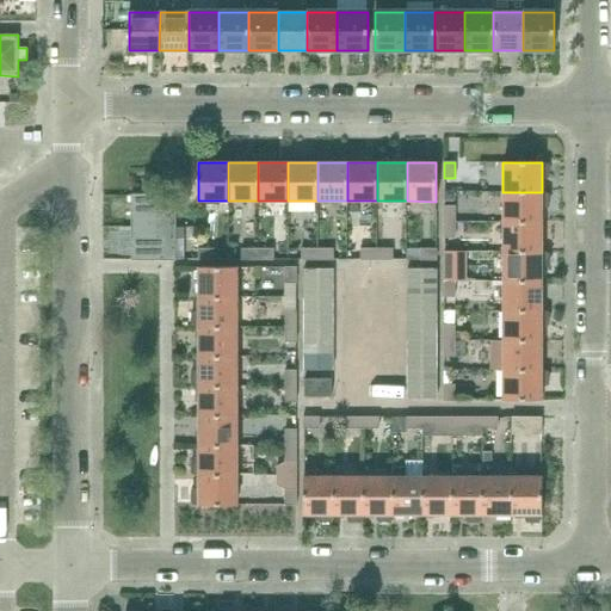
[(542,222),(542,192),(503,192),(503,222),(542,222)]
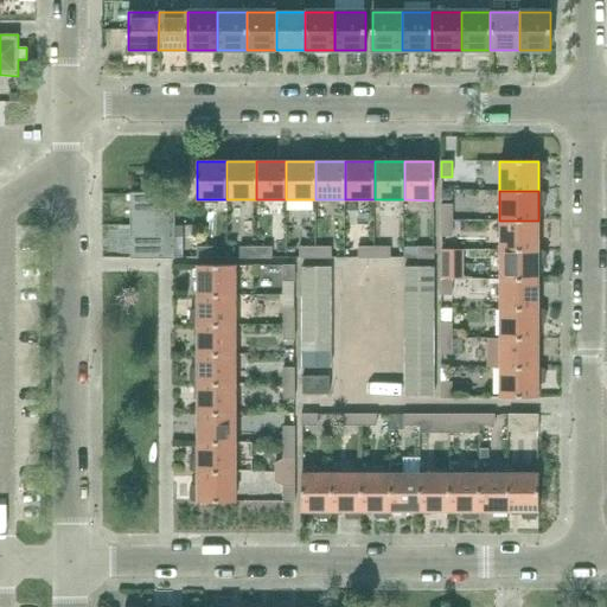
[(183,213),(174,213),(173,193),(131,193),(131,227),(174,227),(183,227),(183,213)]
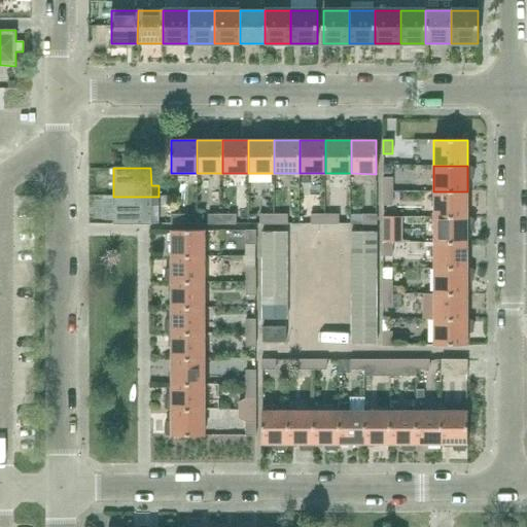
[(382,191),(391,191),(391,178),(382,178),(382,191)]
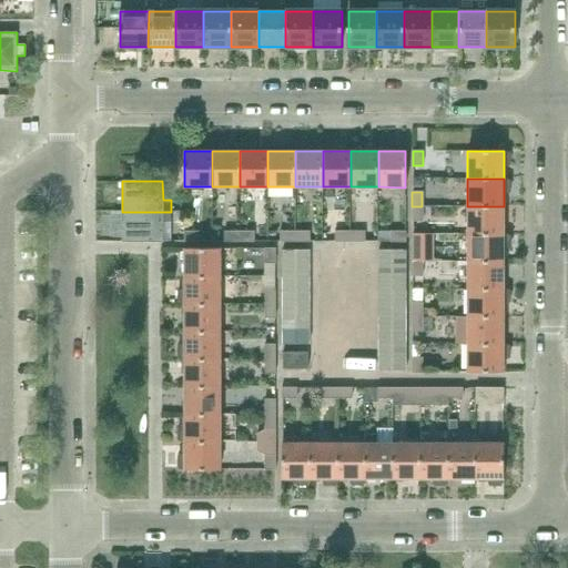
[(423,221),(422,206),(412,206),(412,221),(423,221)]
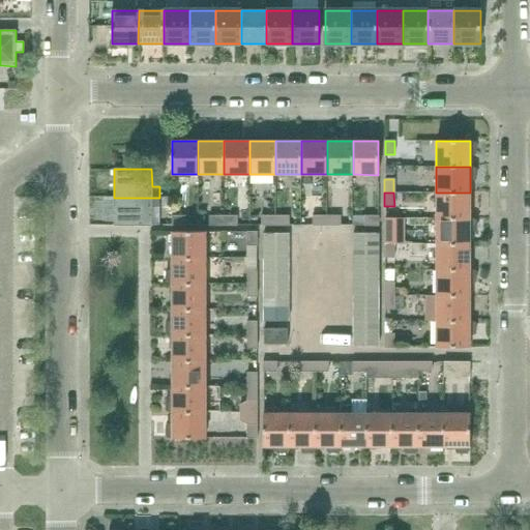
[(470,217),(470,193),(436,193),(436,217),(470,217)]
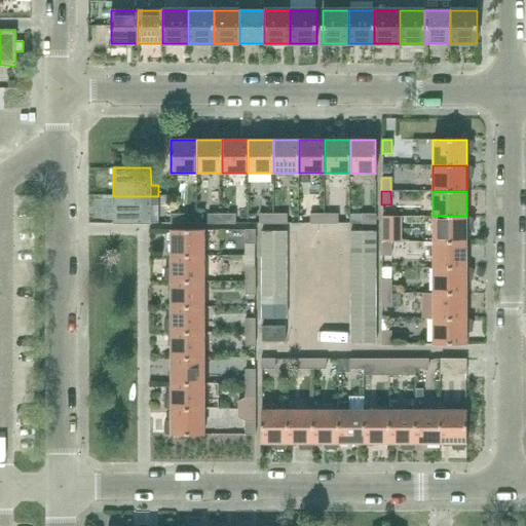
[(151,197),(151,196),(113,196),(113,224),(151,224),(151,209),(158,209),(158,197),(151,197)]
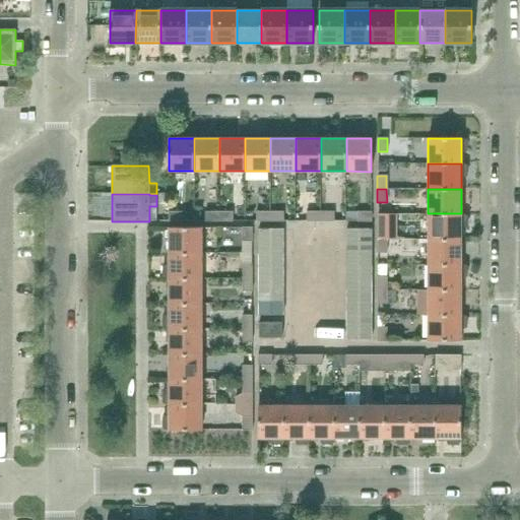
[(382,205),(381,228),(396,229),(397,206),(382,205)]
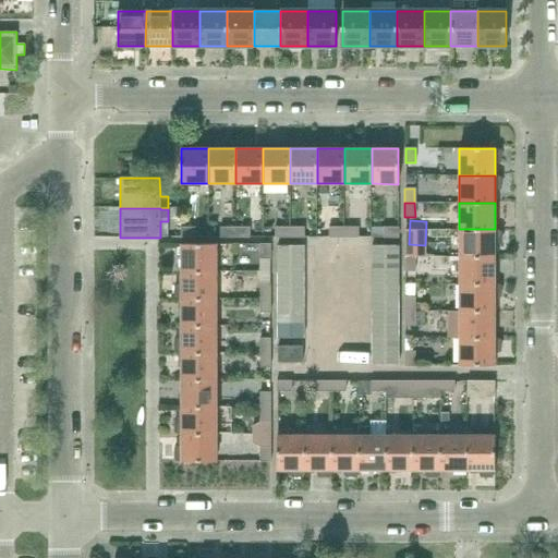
[(195,238),(195,227),(181,227),(181,238),(195,238)]
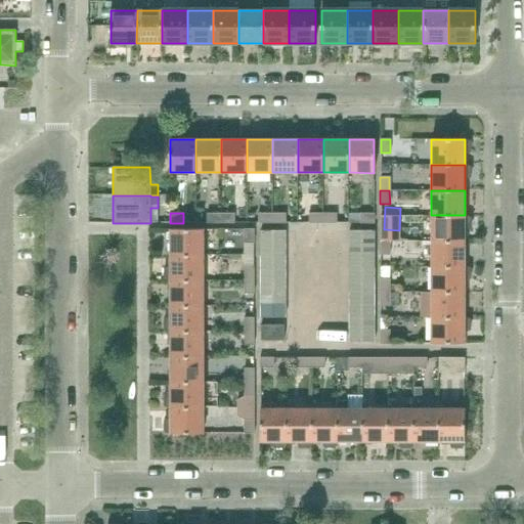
[(222,222),(222,214),(207,213),(207,223),(222,222)]
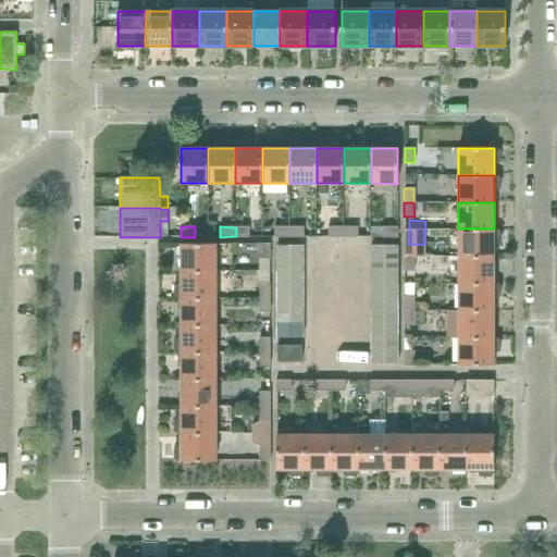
[(344,237),(344,227),(329,226),(329,237),(344,237)]
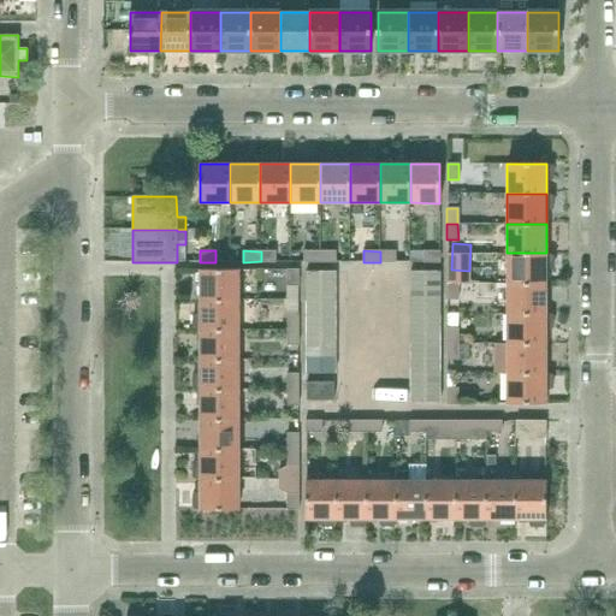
[(261,252),(261,261),(276,261),(276,252),(261,252)]
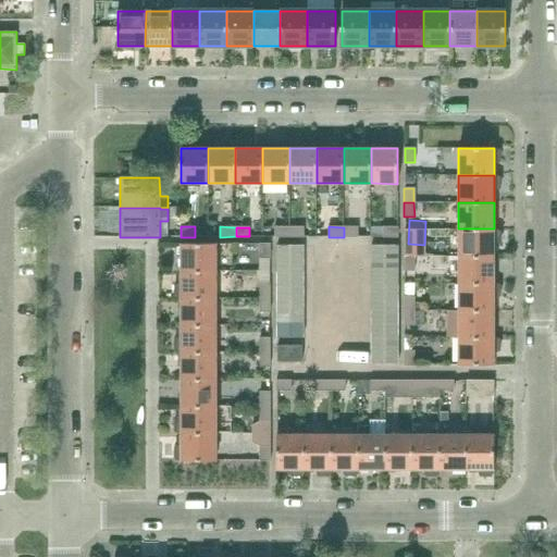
[(289,237),(289,227),(274,227),(274,237),(289,237)]
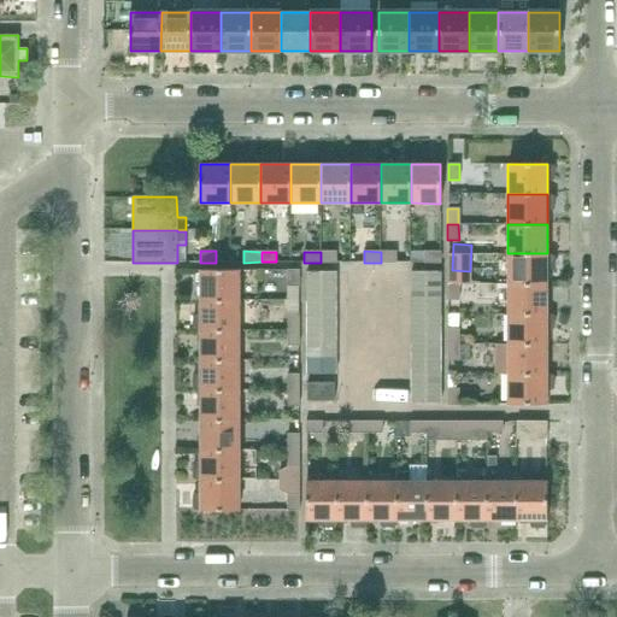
[(321,252),(321,263),(336,263),(336,252),(321,252)]
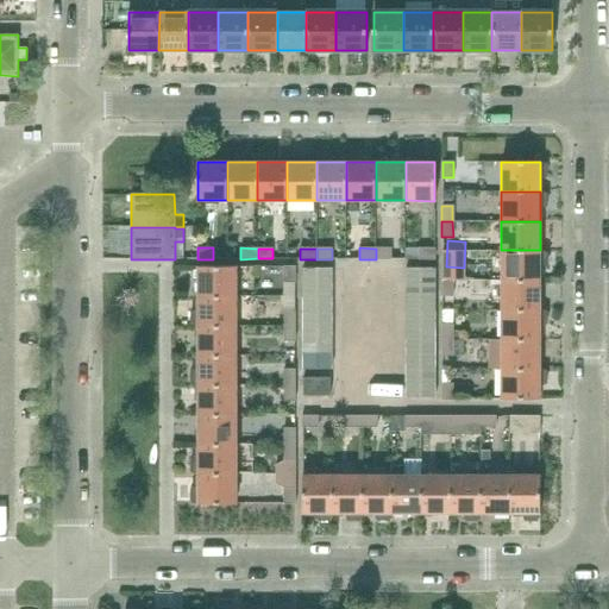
[(376,249),(376,259),(390,259),(390,249),(376,249)]
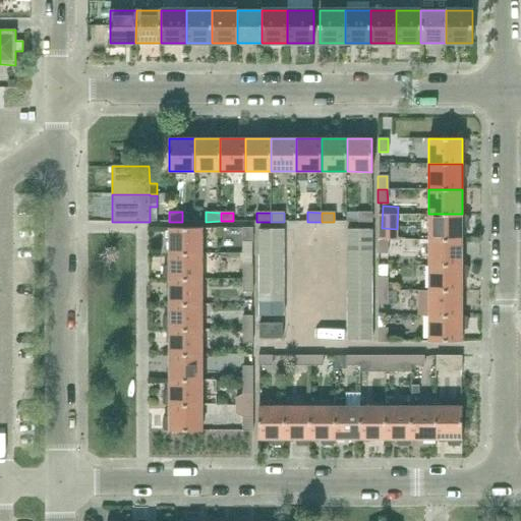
[(371,222),(371,213),(347,213),(347,221),(371,222)]
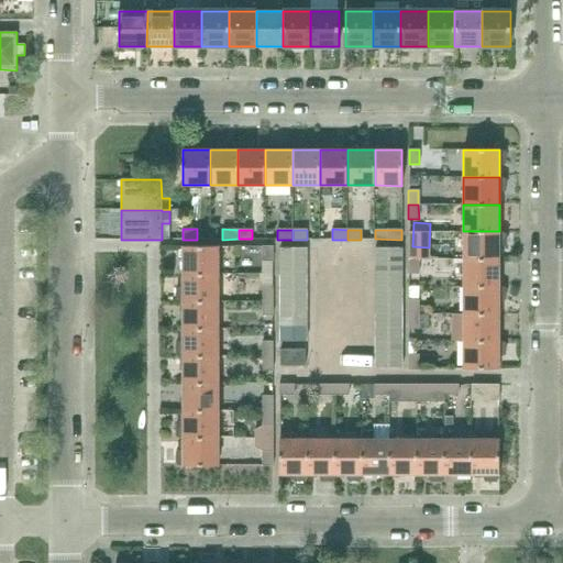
[(499,231),(463,231),(463,258),(499,258),(499,247),(501,247),(506,245),(506,233),(501,231),(499,231)]
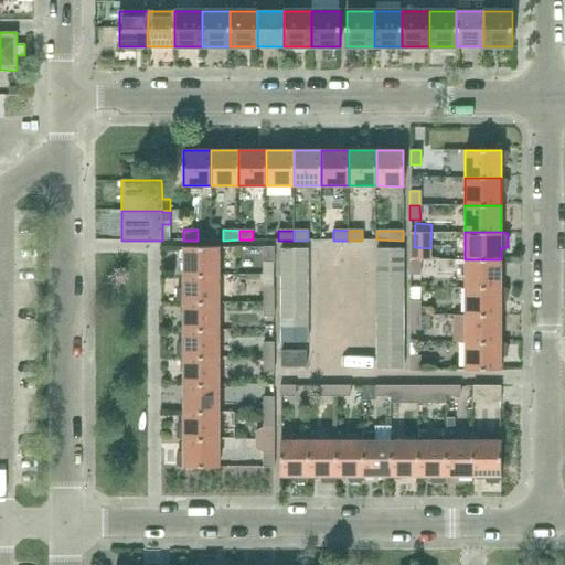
[(183,276),(219,276),(219,247),(183,247),(183,276)]
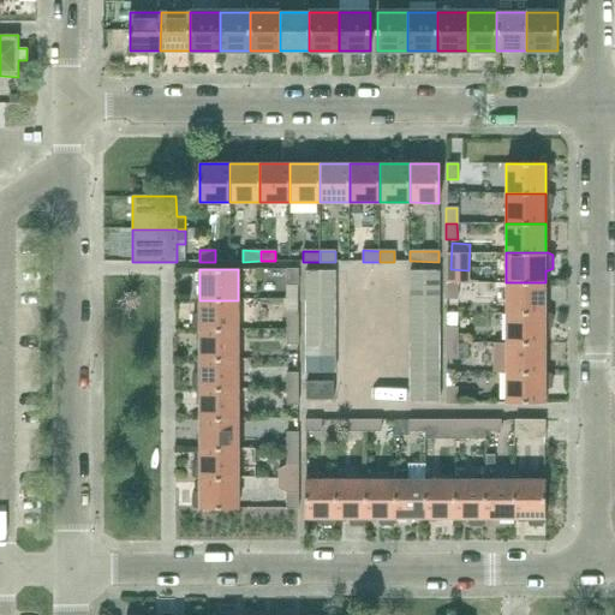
[(297,285),(298,269),(286,269),(286,284),(297,285)]
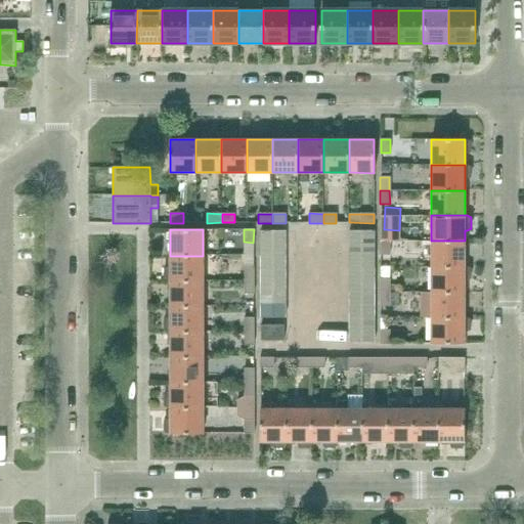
[(286,244),(286,230),(261,230),(261,244),(286,244)]
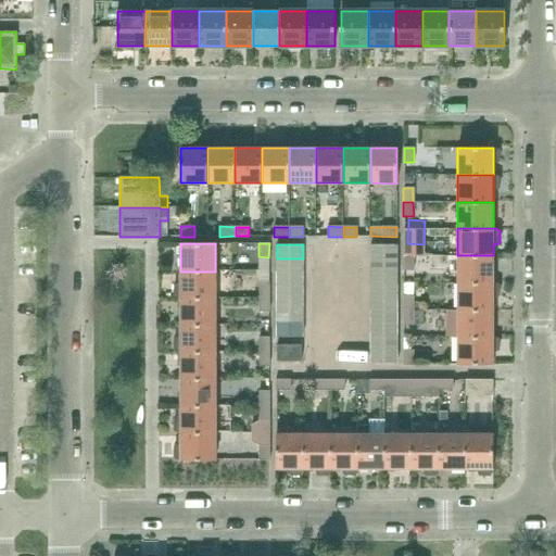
[(397,258),(397,244),(371,244),(371,258),(397,258)]
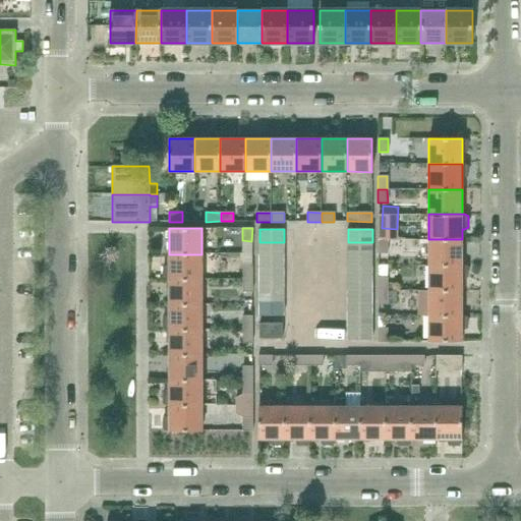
[(391,231),(379,231),(379,239),(391,239),(391,231)]
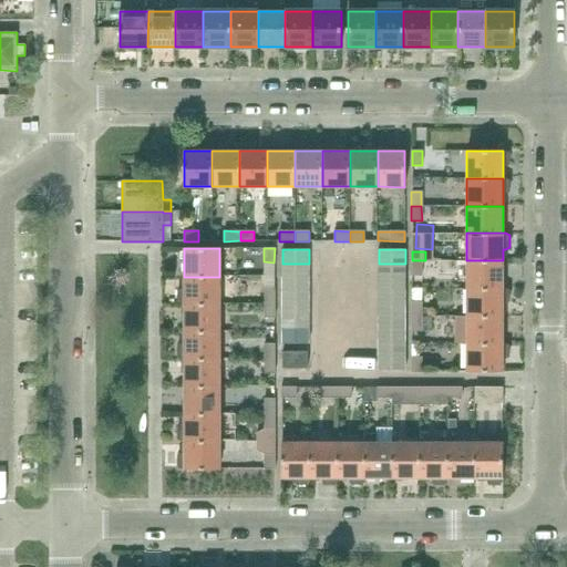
[(466,288),(503,288),(503,260),(466,260),(466,288)]
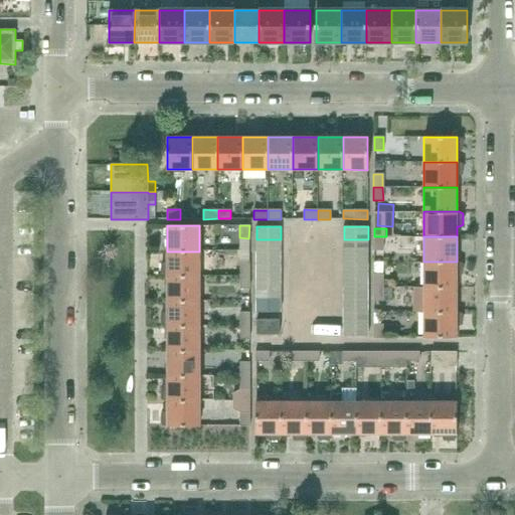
[(383,237),(374,237),(374,250),(383,250),(383,237)]
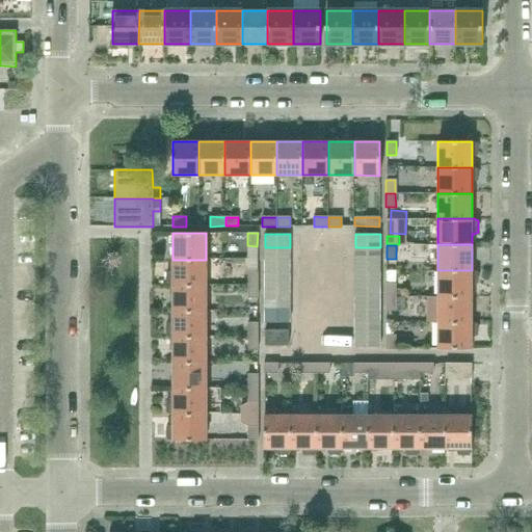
[(290,260),(290,247),(265,247),(265,260),(290,260)]
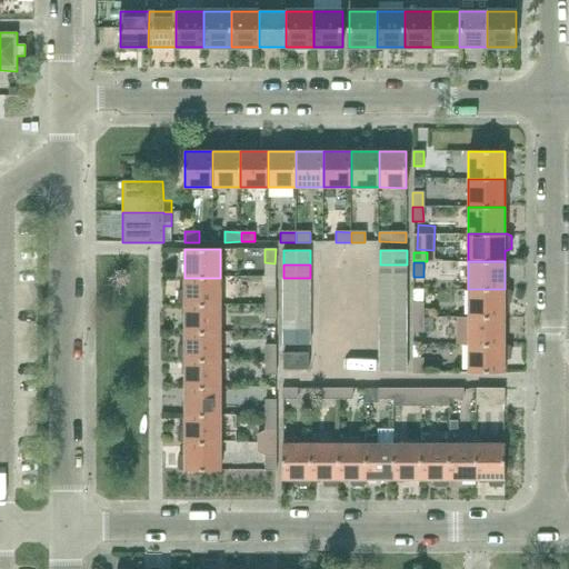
[(407,278),(407,265),(380,265),(380,278),(407,278)]
